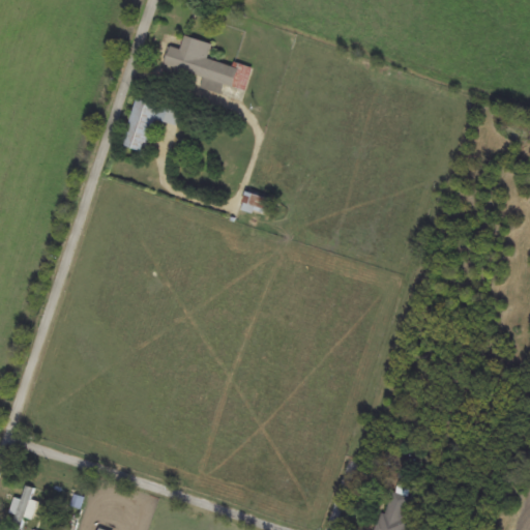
[(166,65),(207,78),(204,88),(223,93),(225,84),(247,91),(254,70),(210,58),(214,45),(185,37),(182,51),(171,48),(166,65)]
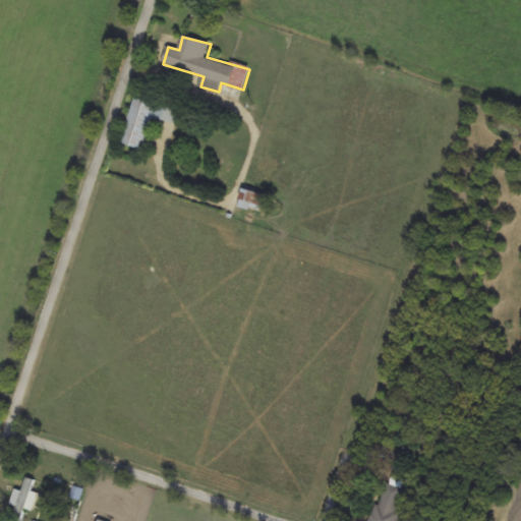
[(122,145),(145,150),(154,118),(175,124),(179,110),(134,99),(122,145)]
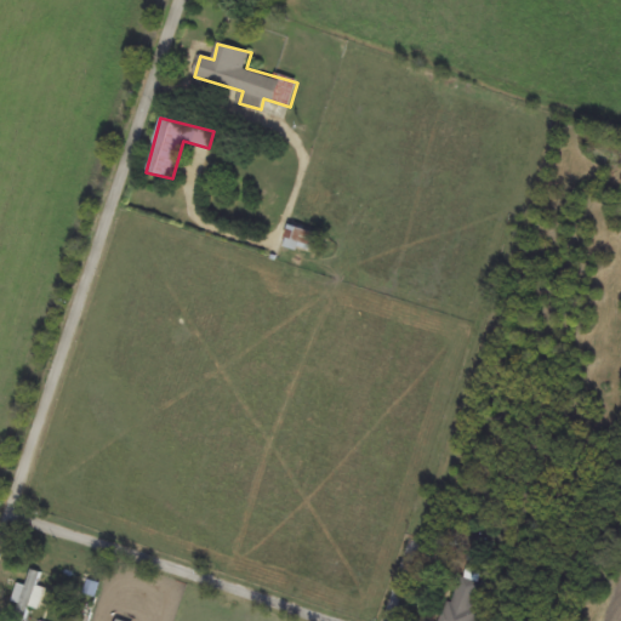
[(320,234),(291,224),(284,246),(313,256),(320,234)]
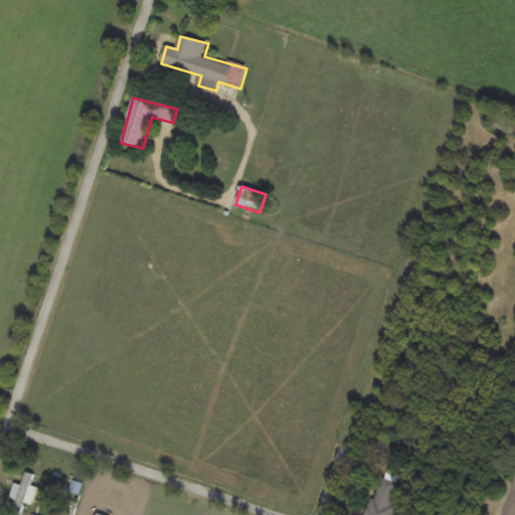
[(20,514),(25,503),(32,505),(38,489),(31,487),(35,476),(27,473),(22,487),(20,486),(9,513),(13,514),(20,514)]
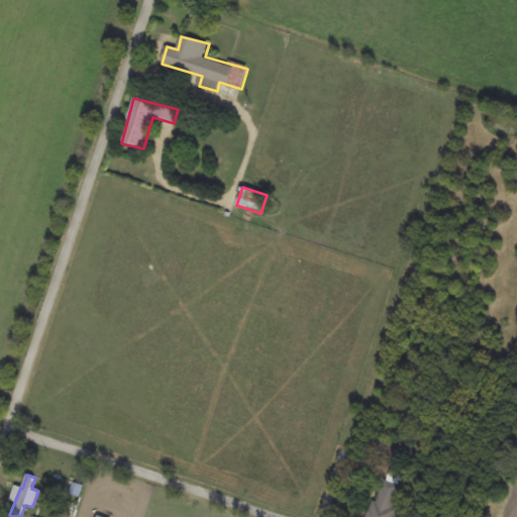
[(398,516),(392,515),(399,491),(379,485),(369,516),(398,516)]
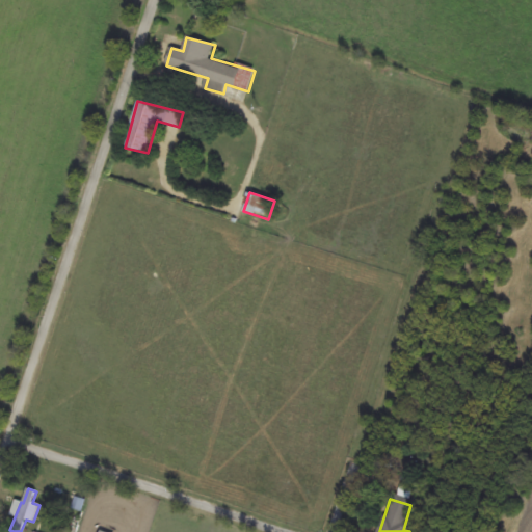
All buildings are outlined.
